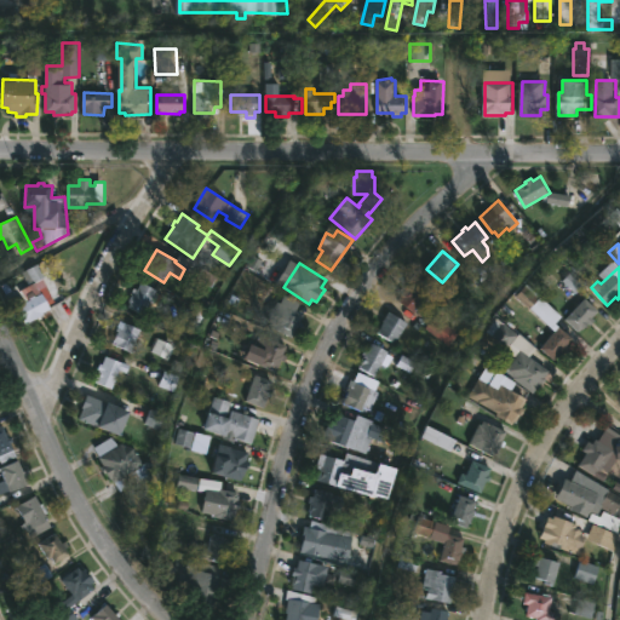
[(418,276),(436,291),(423,309),(420,306),(415,313),(399,299),(407,290),(405,288),(411,280),(413,282),(418,276)]
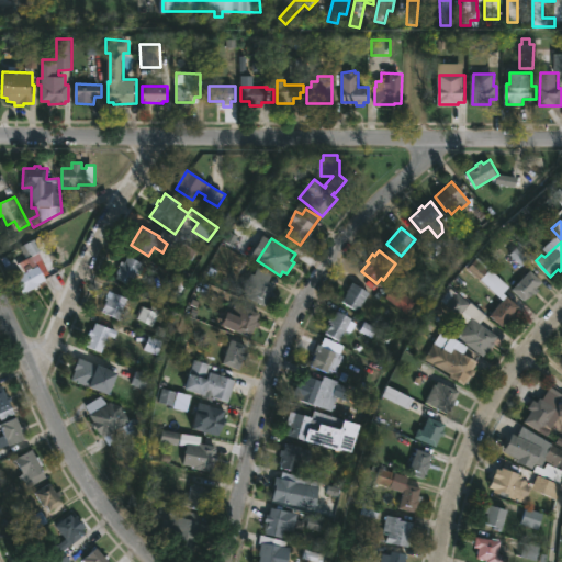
[(133,253),(143,258),(142,261),(143,262),(142,265),(145,267),(141,276),(137,274),(132,285),(116,278),(119,274),(117,273),(122,261),(125,262),(130,256),(131,257),(133,253)]
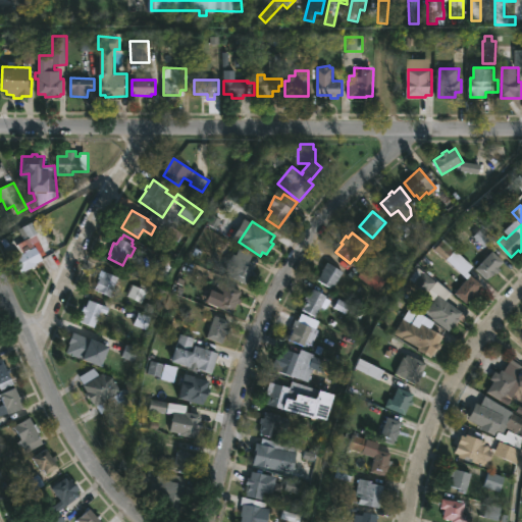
[(444,237),(474,266),(466,277),(448,259),(447,261),(434,250),(442,241),(440,240),(444,237)]
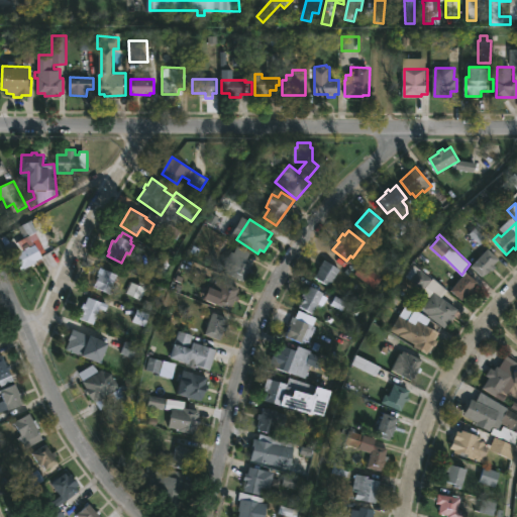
[(30,265),(21,268),(14,255),(34,244),(41,256),(30,265)]
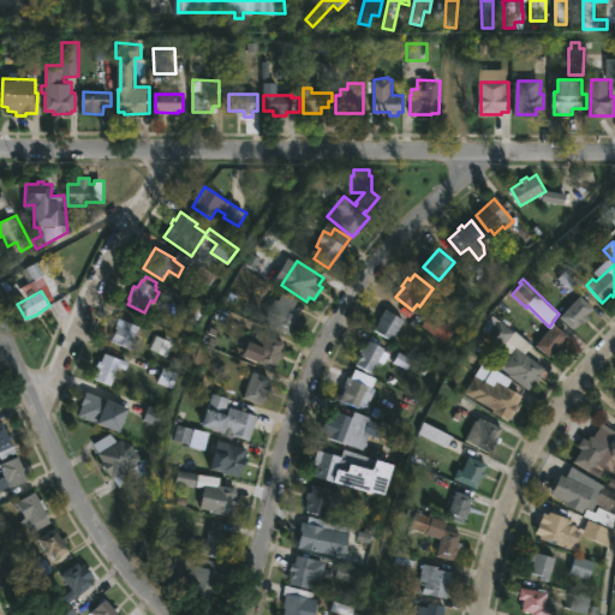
[(299,299),(294,309),(302,312),(298,318),(300,320),(298,324),(296,324),(291,335),(264,322),(275,299),(279,300),(282,292),(299,299)]
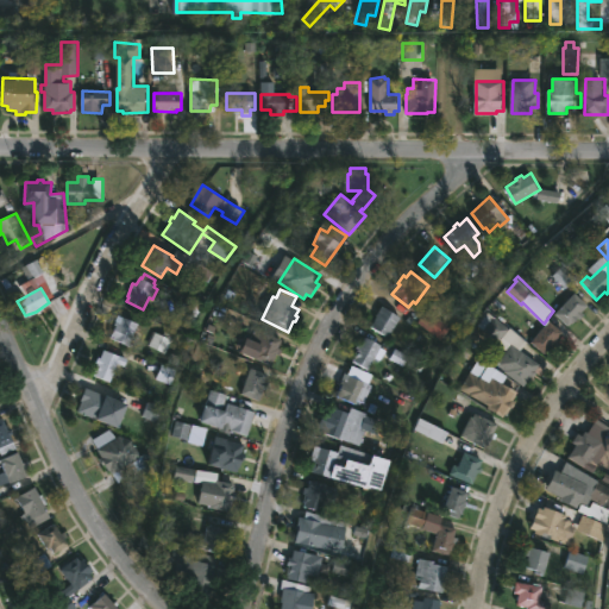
[(577,315),(566,326),(554,314),(573,294),(585,306),(577,315)]
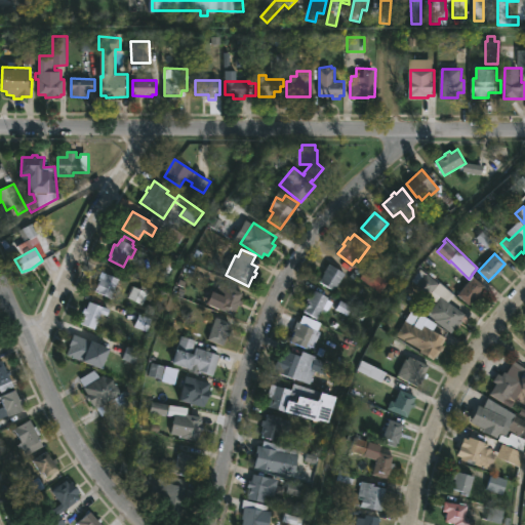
[(386,263),(377,273),(390,282),(381,294),(369,285),(367,288),(358,281),(369,266),(370,267),(378,257),(386,263)]
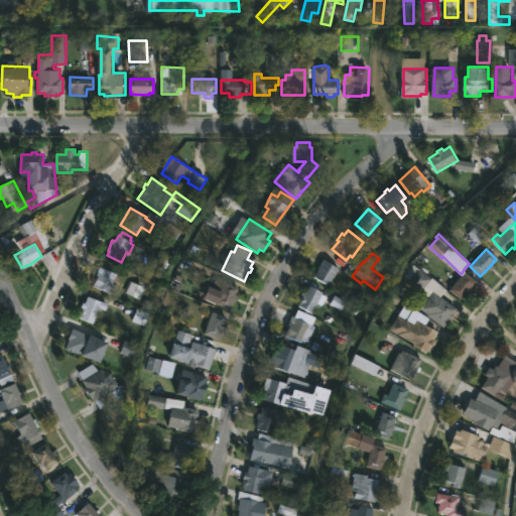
[(340,268),(331,285),(314,276),(325,259),(340,268)]
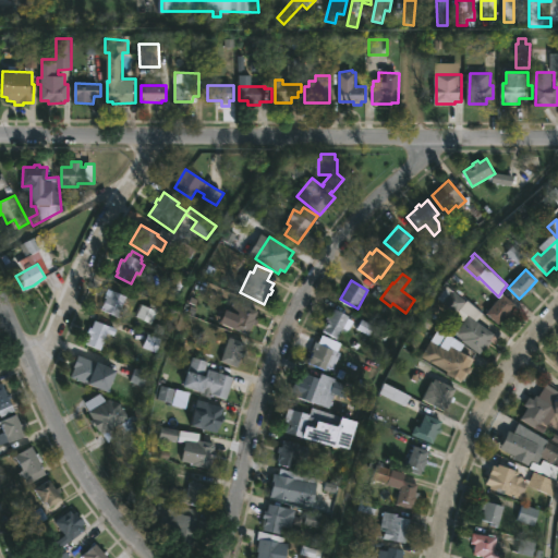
[(446,287),(482,313),(475,322),(493,335),(488,341),(489,342),(487,347),(485,344),(477,354),(453,334),(462,323),(453,315),(456,314),(436,299),(446,287)]
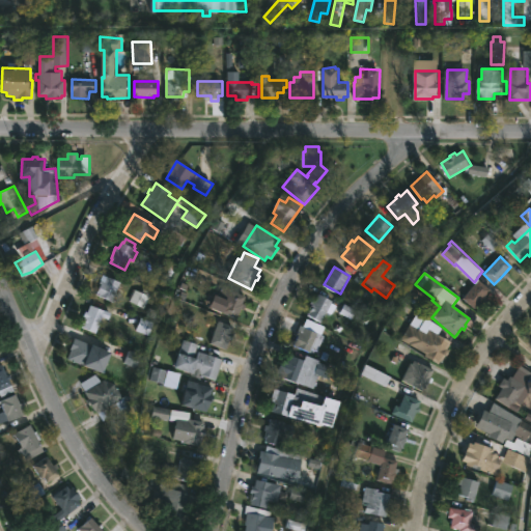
[(121,282),(113,302),(95,295),(103,275),(121,282)]
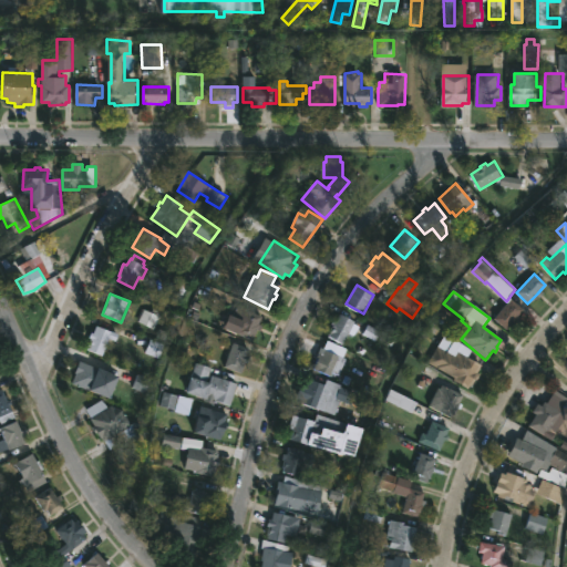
[(519,322),(515,328),(512,326),(508,330),(495,319),(512,298),(526,309),(522,315),(524,317),(519,322)]
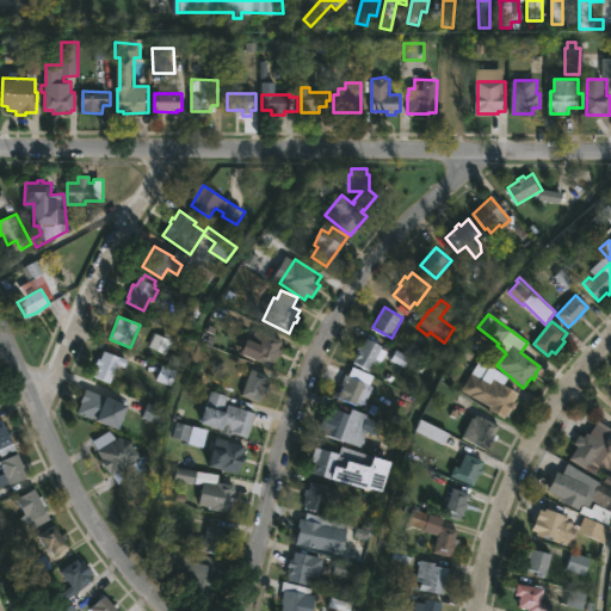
[(282,353),(281,356),(278,355),(273,366),(257,359),(261,346),(251,341),(257,328),(284,340),(279,349),(283,350),(282,353)]
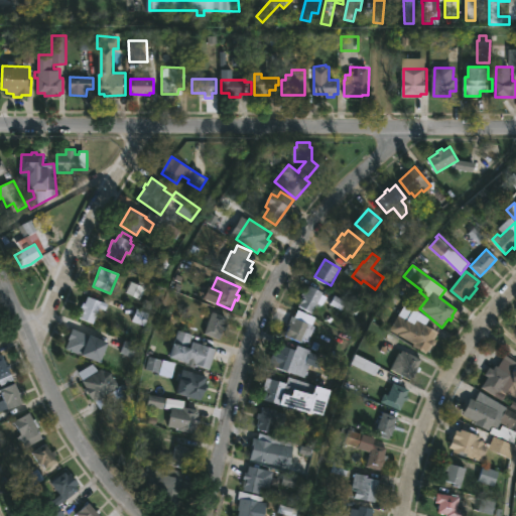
[(140,299),(143,289),(130,285),(127,294),(140,299)]
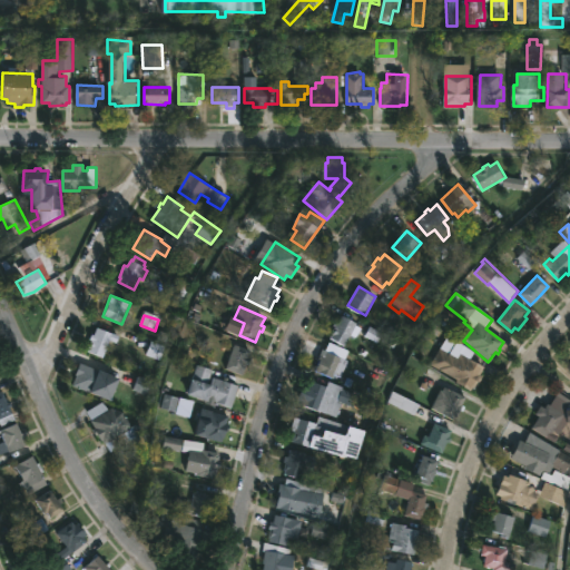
[(344,316),(357,323),(360,318),(384,333),(379,342),(361,332),(356,338),(351,335),(345,346),(332,338),(334,335),(331,333),(335,326),(334,326),(337,321),(340,323),(344,316)]
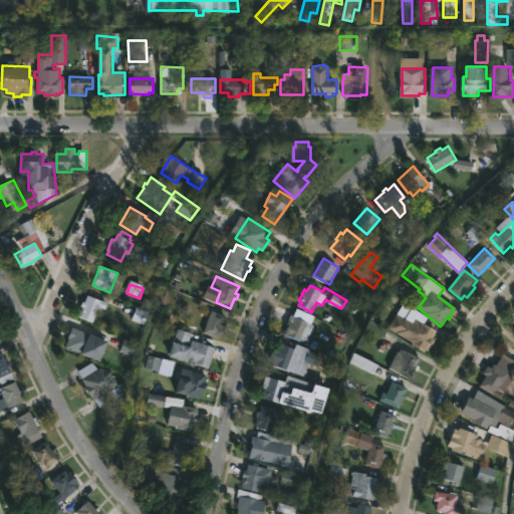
[(102,301),(94,323),(79,317),(82,306),(81,305),(82,301),(84,302),(88,295),(102,301)]
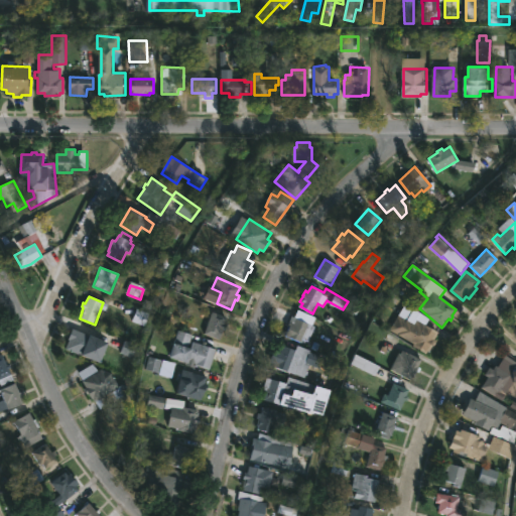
[(431,343),(424,354),(389,331),(404,304),(428,318),(423,326),(436,334),(431,343)]
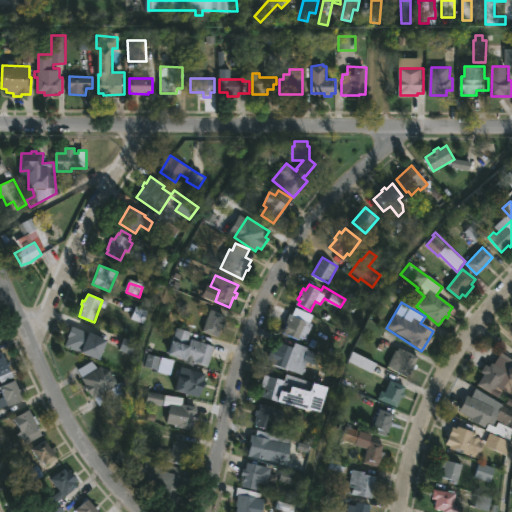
[(211,309),(226,315),(224,321),(226,322),(219,337),(203,332),(207,319),(206,319),(208,312),(210,313),(211,309)]
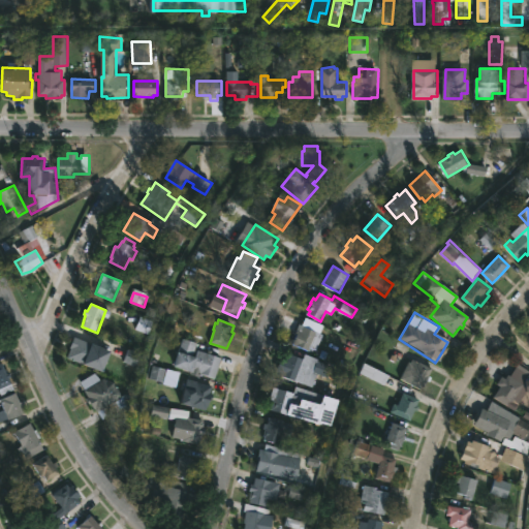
[(314,331),(323,335),(317,350),(311,347),(310,350),(294,344),(299,331),(303,333),(305,327),(314,331)]
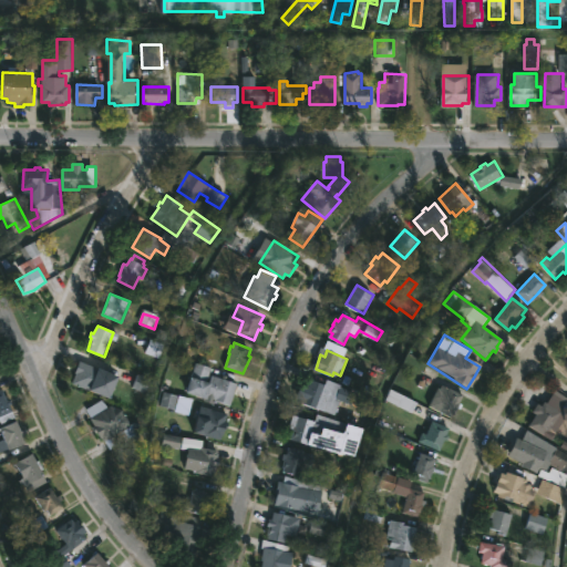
[(120,379),(112,398),(73,383),(82,361),(120,377),(120,379)]
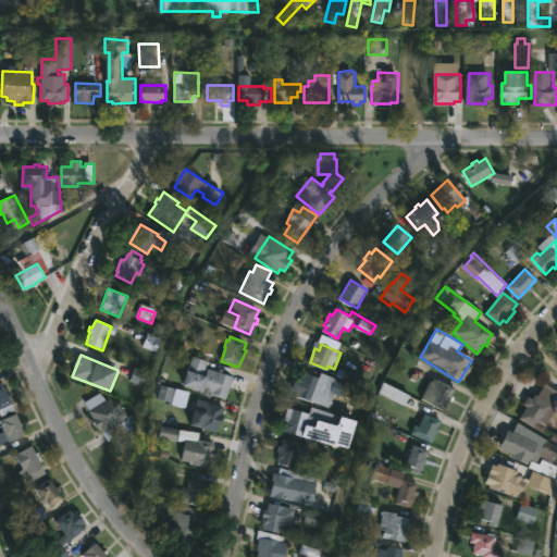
[(206,368),(205,374),(207,374),(209,368),(234,376),(227,399),(212,394),(211,396),(202,394),(202,393),(183,386),(194,356),(209,361),(206,368)]
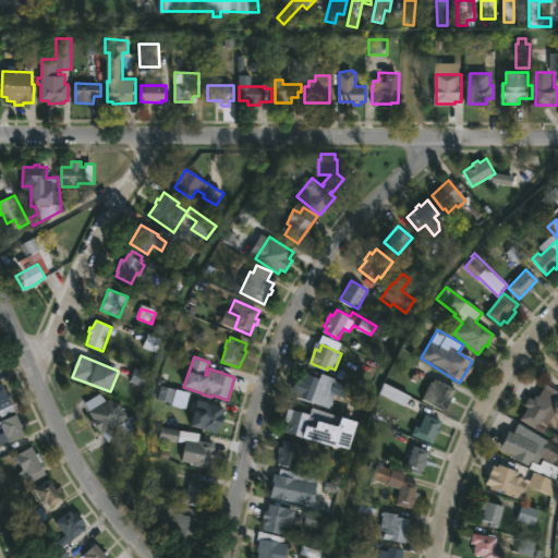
[(131,383),(143,388),(147,375),(135,371),(131,383)]
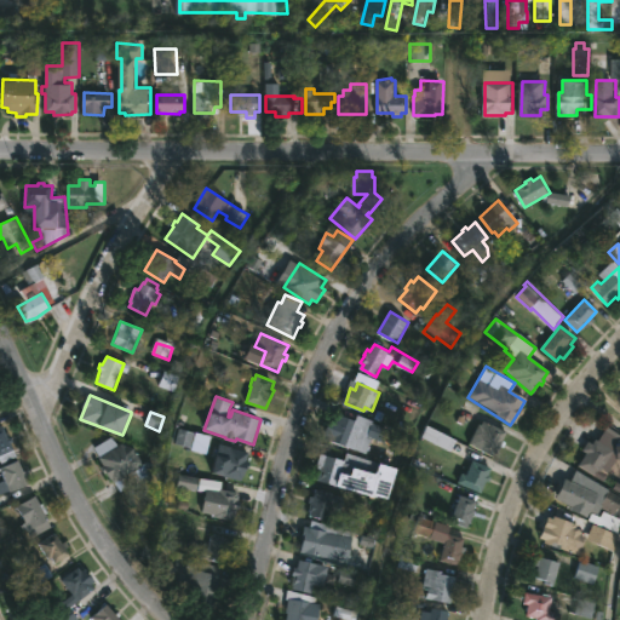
[(337,413),(356,420),(359,415),(374,420),(373,423),(388,428),(383,441),(373,438),(368,454),(329,441),(334,429),(331,428),(336,413),(337,413)]
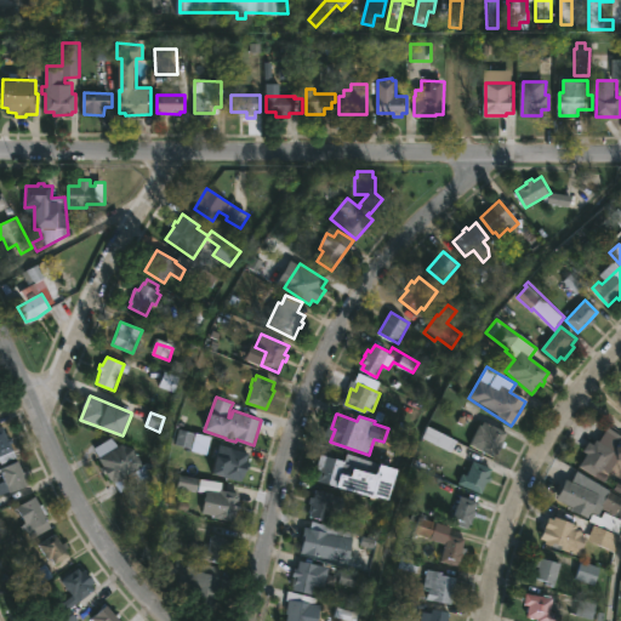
[(483,422),(506,433),(502,443),(505,444),(502,449),(500,448),(495,457),(468,444),(472,438),(466,436),(471,423),(477,427),(478,425),(480,426),(483,422)]
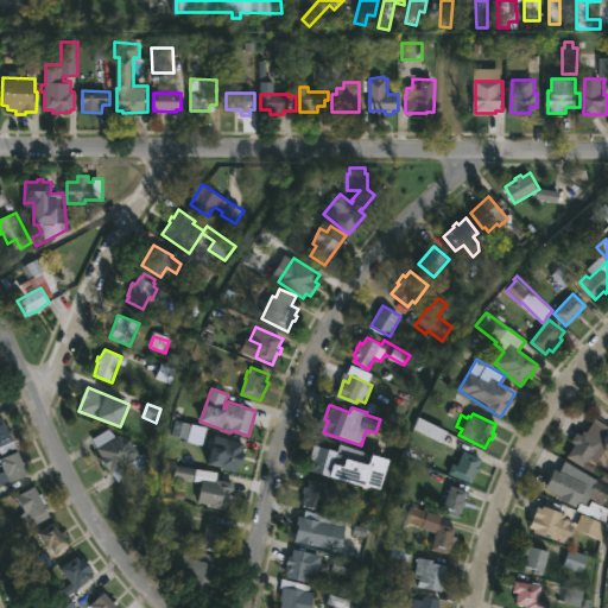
[(0,418),(2,418),(8,430),(11,429),(13,434),(11,435),(17,448),(1,455),(0,451),(0,418)]
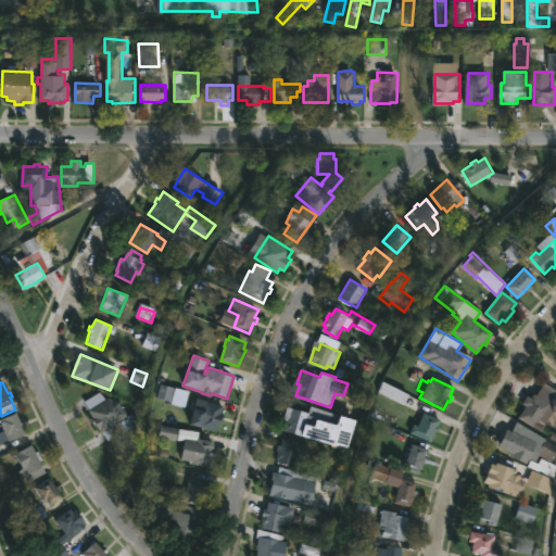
[(555,389),(555,395),(551,404),(552,404),(536,428),(520,417),(528,406),(523,404),(529,395),(533,397),(535,393),(538,394),(546,382),(555,389)]
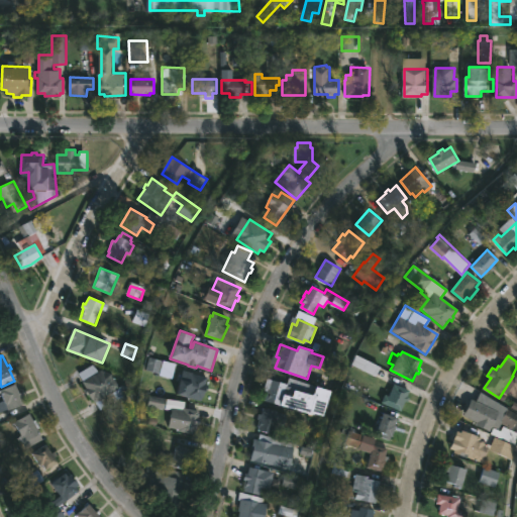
[(94,365),(98,372),(102,370),(113,374),(120,387),(122,385),(128,387),(127,392),(123,391),(124,394),(128,395),(126,400),(121,399),(102,409),(98,401),(93,402),(89,392),(87,393),(84,389),(86,388),(79,372),(94,365)]
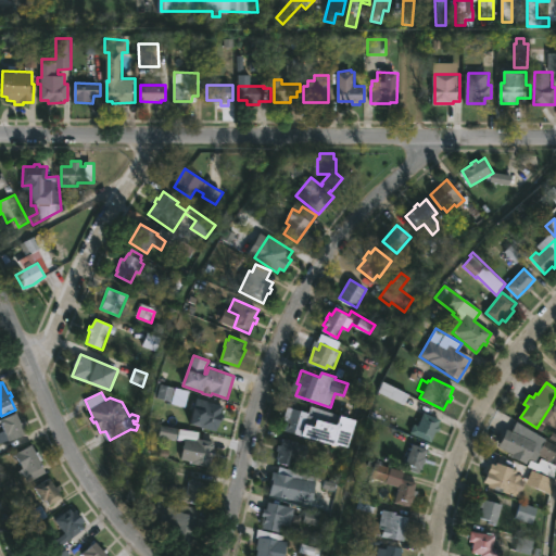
[(223,407),(220,414),(223,414),(217,430),(190,425),(198,399),(224,405),(223,407)]
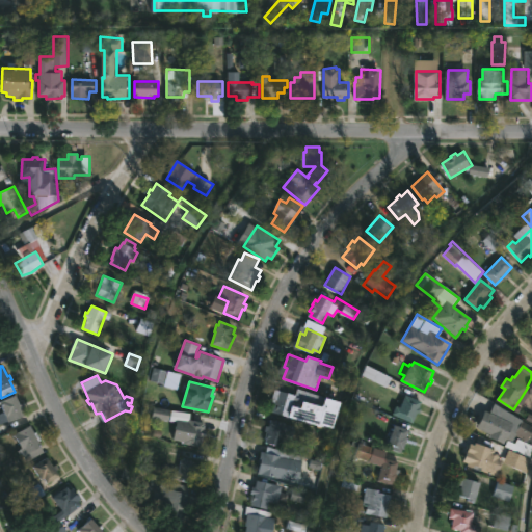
[(298,388),(327,397),(327,399),(340,402),(333,428),(320,425),(319,426),(269,411),(276,389),(296,395),(298,388)]
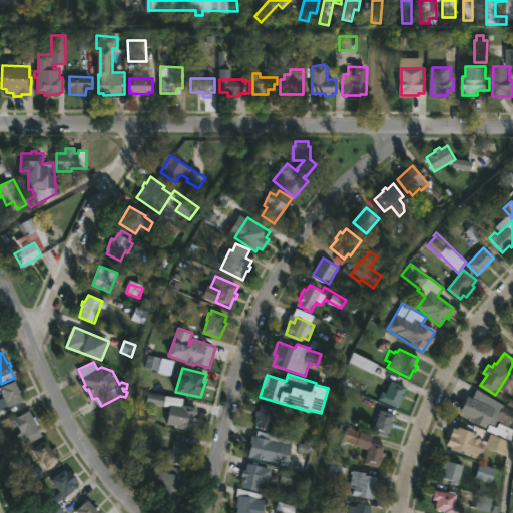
[(0,387),(15,380),(19,388),(21,388),(24,394),(21,395),(25,401),(10,408),(0,387)]
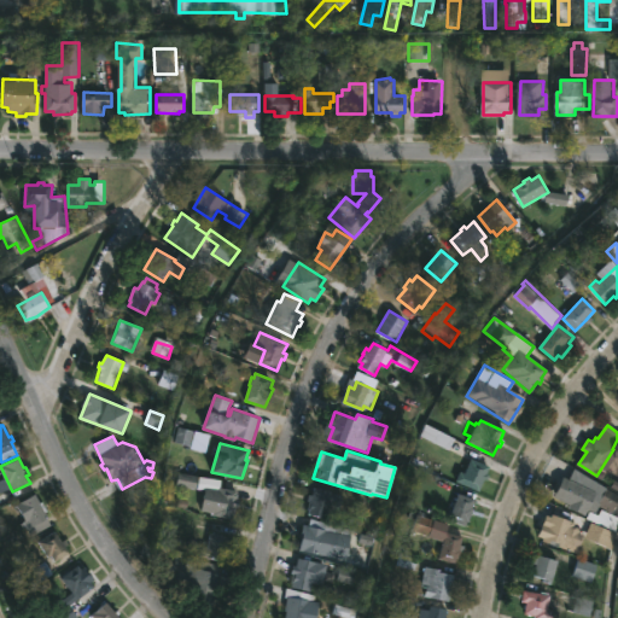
[(490,473),(488,479),(485,478),(481,490),(458,481),(461,472),(467,474),(473,460),(490,466),(488,472),(490,473)]
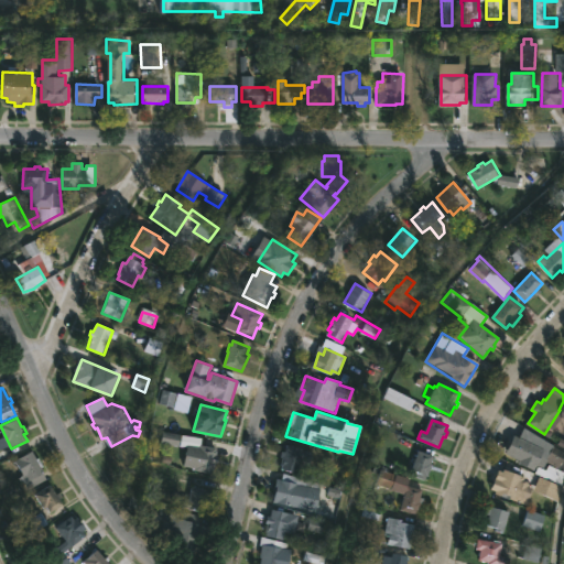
[(525,427),(563,449),(563,461),(562,465),(550,459),(544,469),(555,475),(553,480),(538,473),(540,468),(539,467),(537,472),(506,456),(516,435),(520,437),(525,427)]
